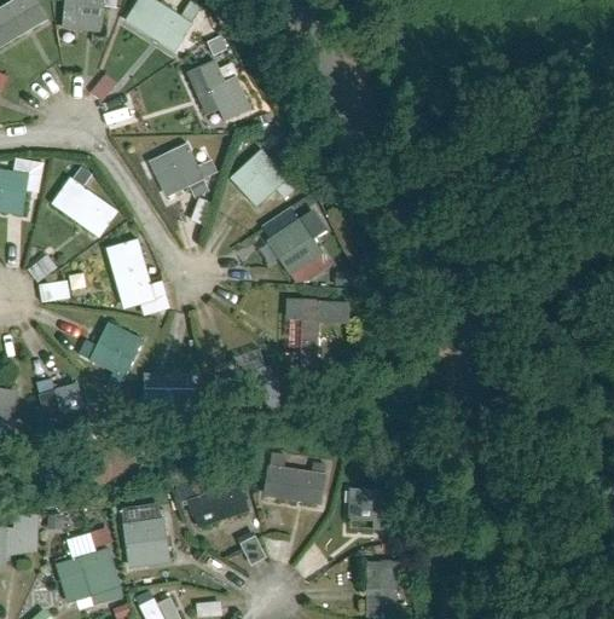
[(47,21),(35,0),(7,0),(0,5),(0,47),(47,21)]
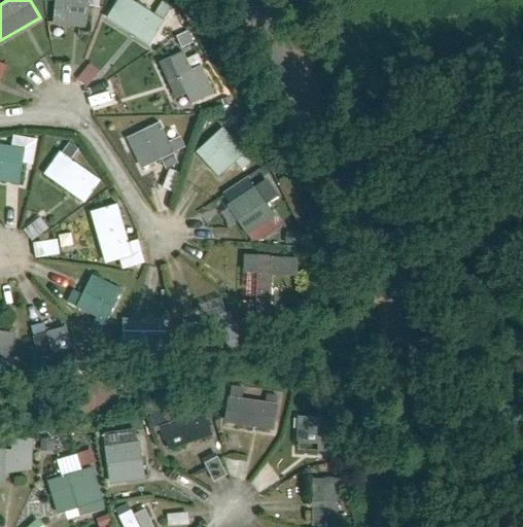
[(90,0),(53,0),(51,28),(90,29),(90,0)]
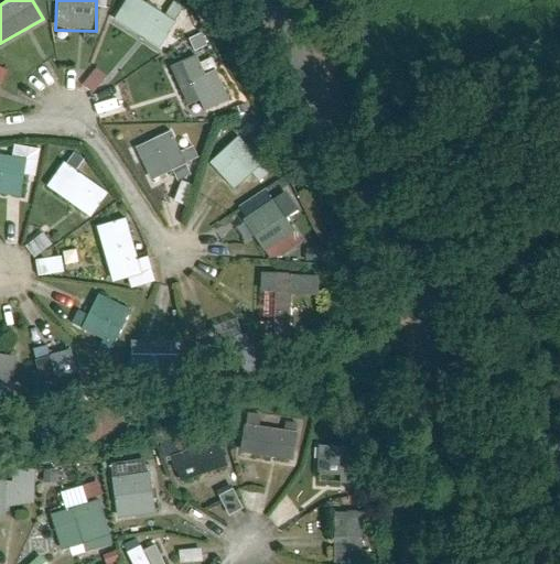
[(137,0),(122,0),(111,18),(155,47),(172,23),(137,0)]
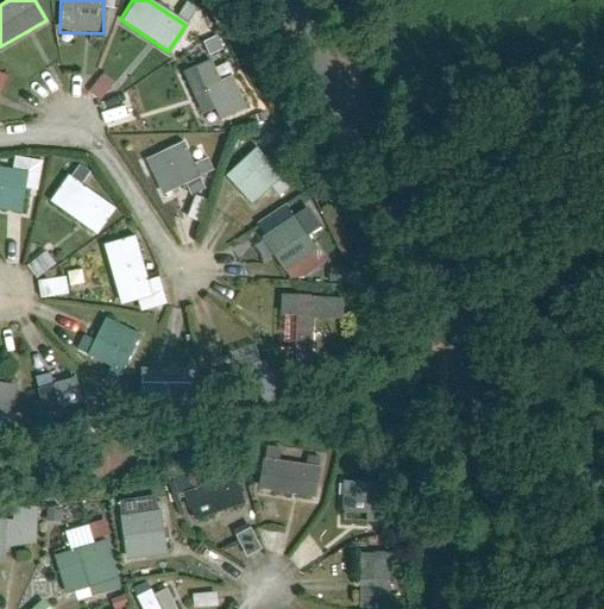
[(233,115),(209,60),(176,73),(194,117),(214,110),(219,121),(233,115)]
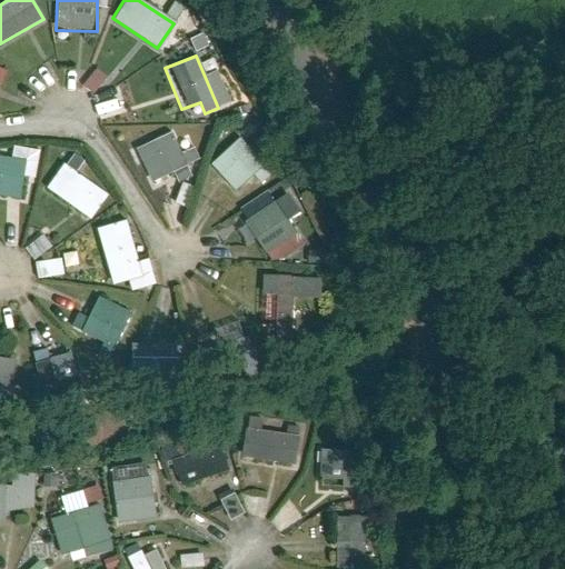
[(96,92),(106,73),(92,67),(82,86),(96,92)]
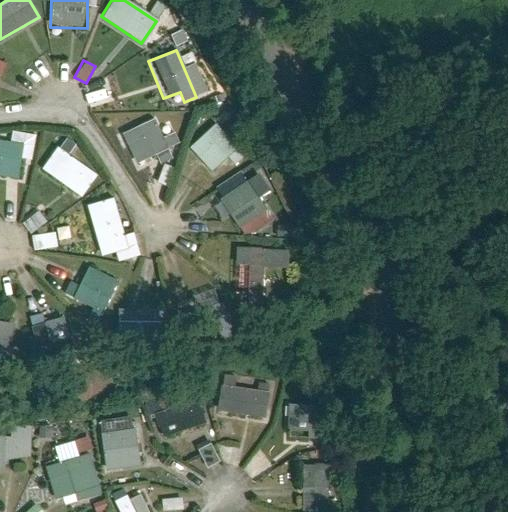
[(154,116),(120,132),(135,165),(169,150),(154,116)]
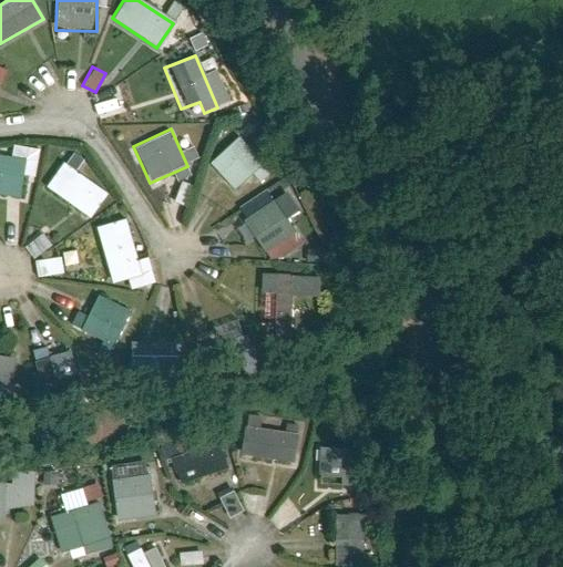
[(262,167),(238,138),(208,162),(232,191),(262,167)]
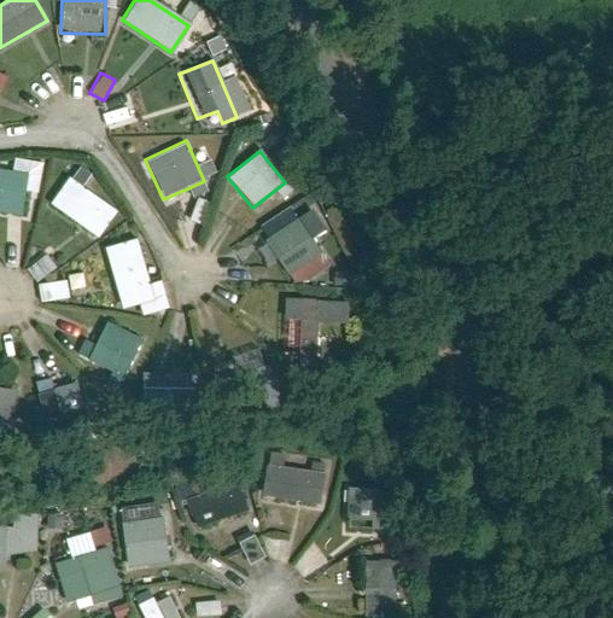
[(44,163),(0,161),(0,209),(29,211),(29,190),(42,190),(44,163)]
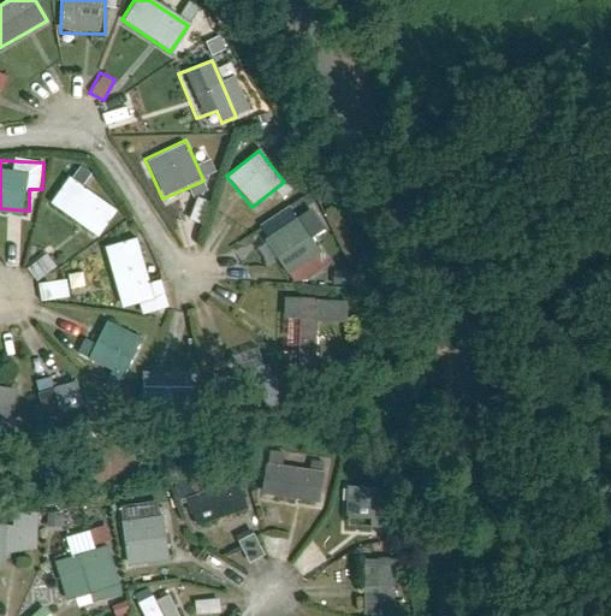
[(117,209),(70,177),(52,202),(99,236),(117,209)]
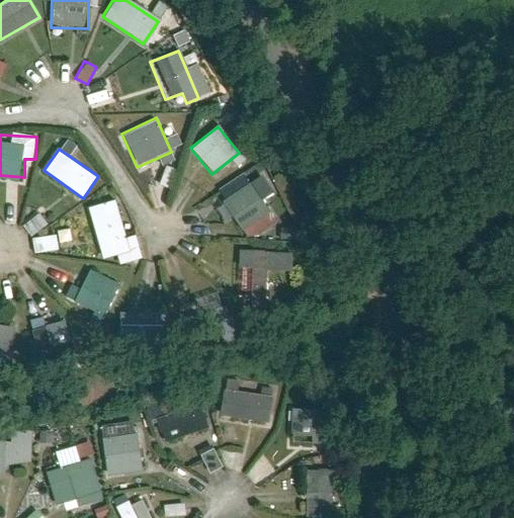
[(274,222),(249,181),(221,199),(246,239),(274,222)]
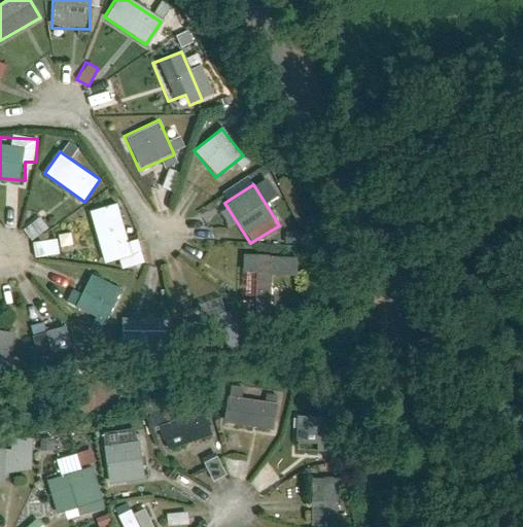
[(133,251),(117,203),(89,211),(105,260),(133,251)]
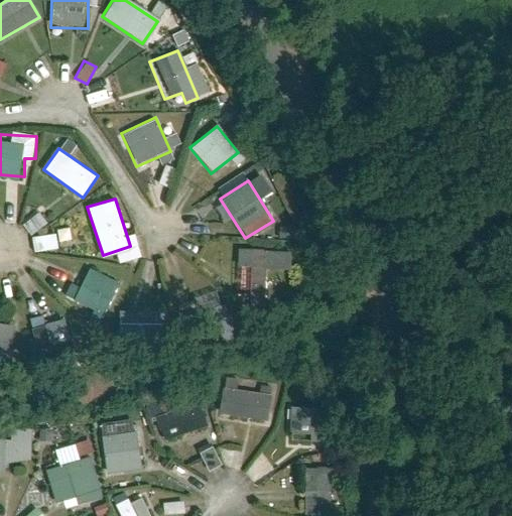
[(31,237),(34,252),(57,248),(54,233),(31,237)]
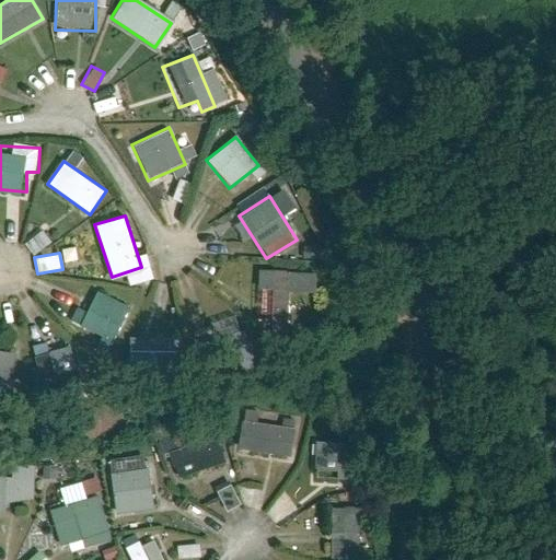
[(288,323),(288,270),(257,270),(257,323),(288,323)]
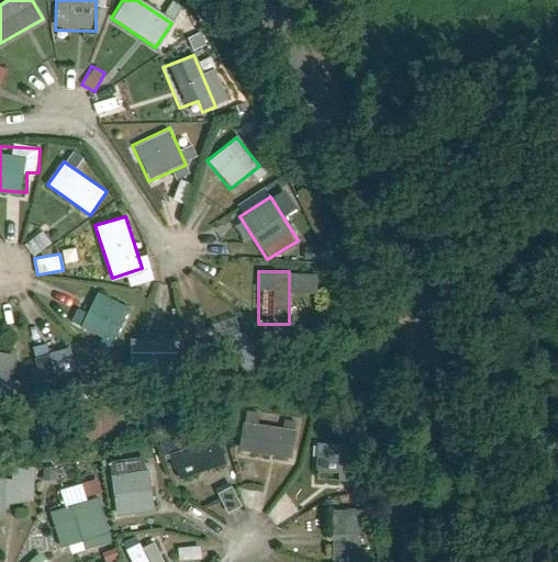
[(132,307),(95,289),(87,303),(78,299),(67,323),(98,337),(92,348),(109,356),(132,307)]
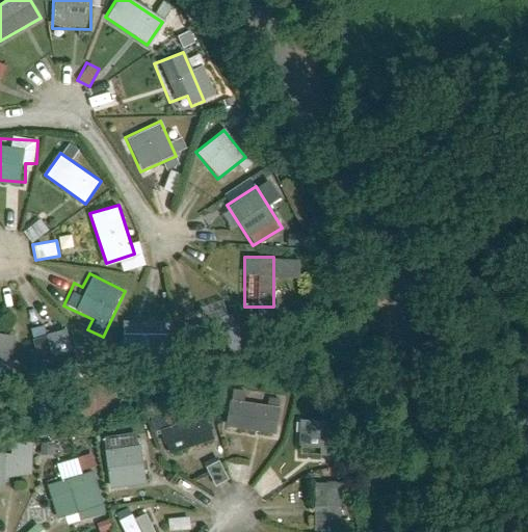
[(226,306),(183,328),(192,347),(236,324),(226,306)]
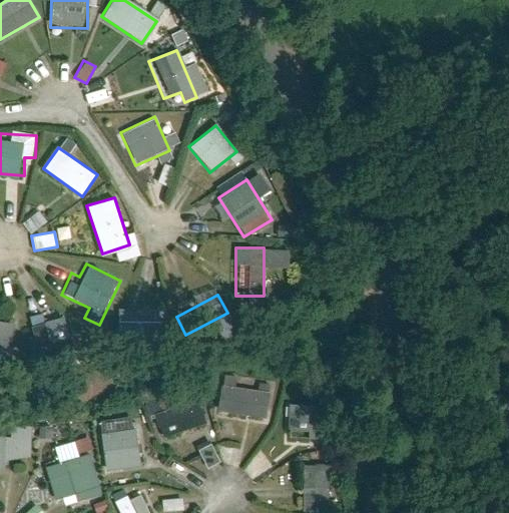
[(164,306),(116,308),(117,330),(165,328),(164,306)]
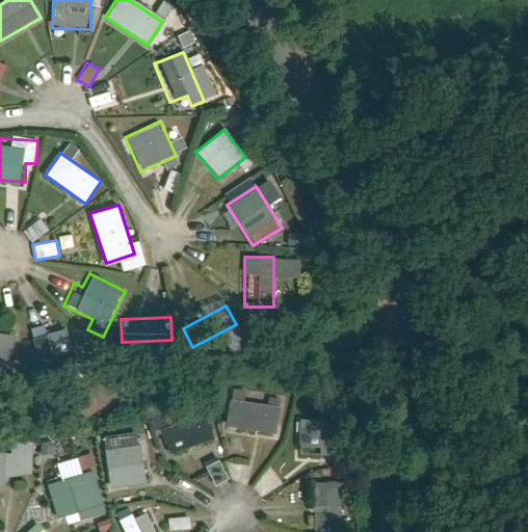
[(76,358),(66,326),(47,333),(43,320),(24,325),(37,370),(76,358)]
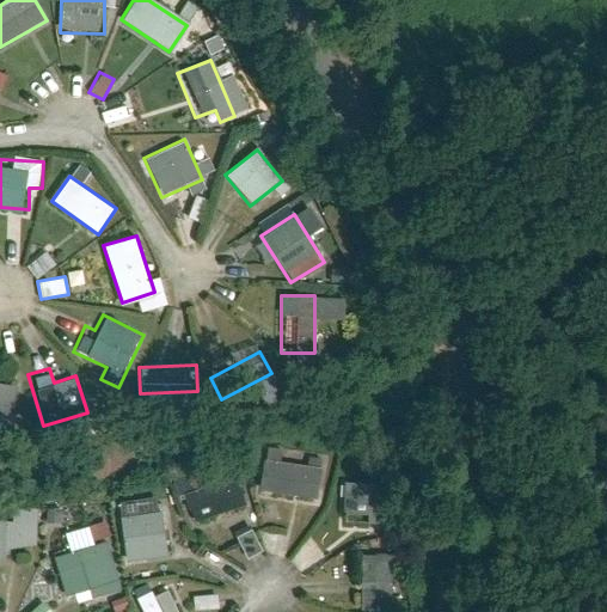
[(0,426),(11,427),(16,379),(0,377),(0,426)]
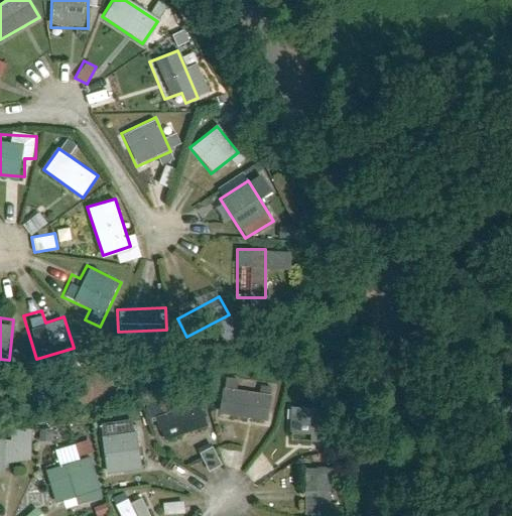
[(193,395),(151,416),(164,441),(206,420),(193,395)]
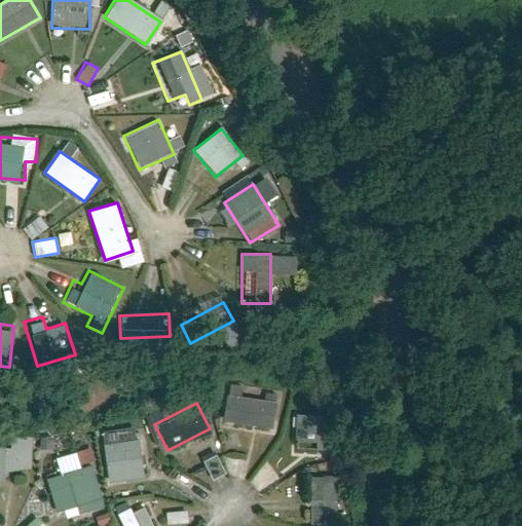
[(273,427),(272,407),(221,408),(222,422),(245,422),(245,428),(273,427)]
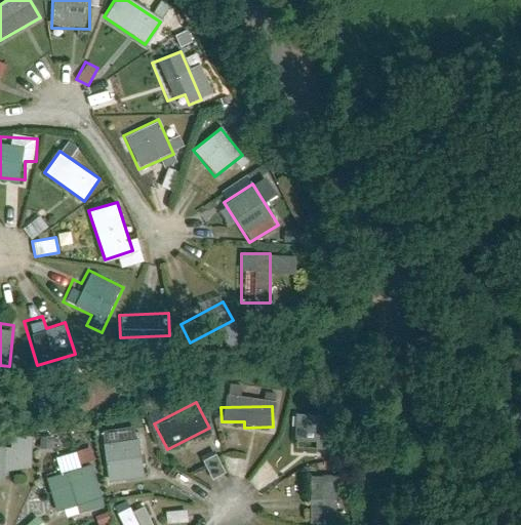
[(289,412),(289,452),(333,452),(333,412),(289,412)]
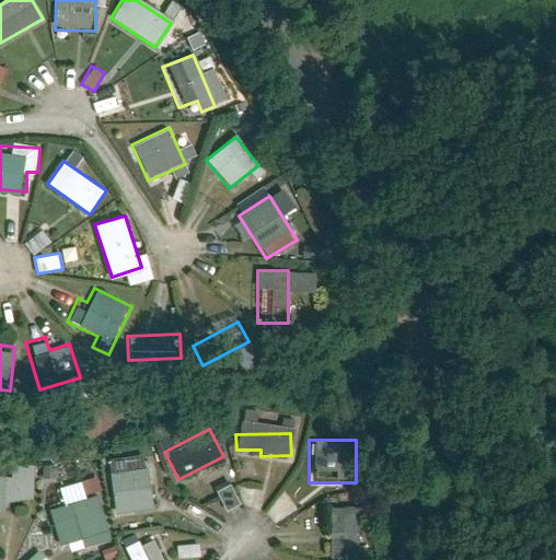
[(143,454),(109,455),(112,513),(153,512),(152,481),(148,482),(148,467),(143,467),(143,454)]
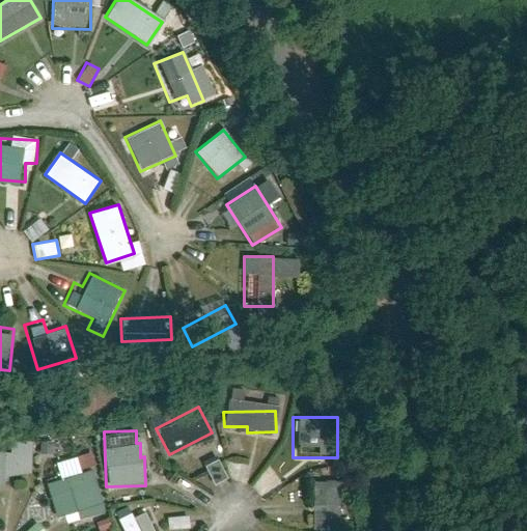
[(30,452),(0,451),(0,487),(30,488),(30,452)]
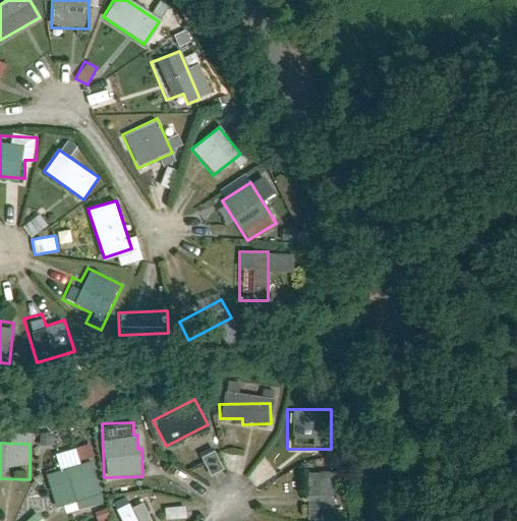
[(214,450),(202,456),(211,474),(223,468),(214,450)]
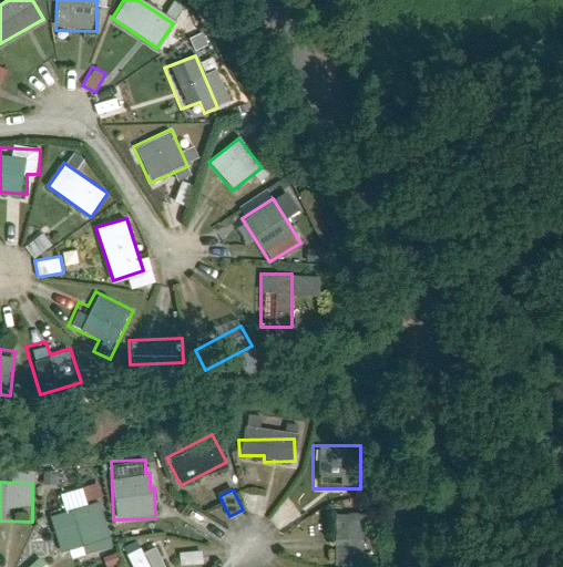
[(65,554),(110,536),(94,496),(50,513),(65,554)]
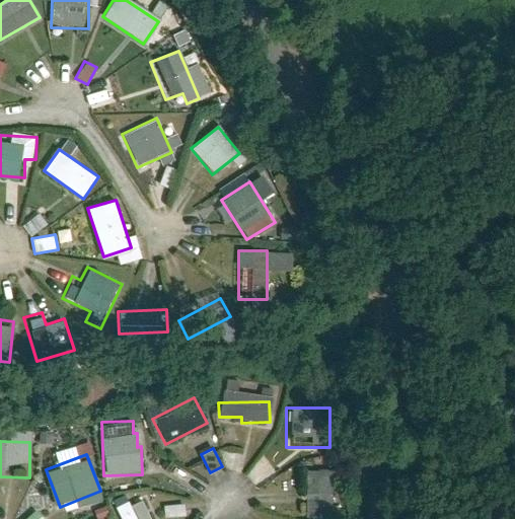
[(332,465),(299,466),(301,518),(312,518),(334,518),(332,465)]
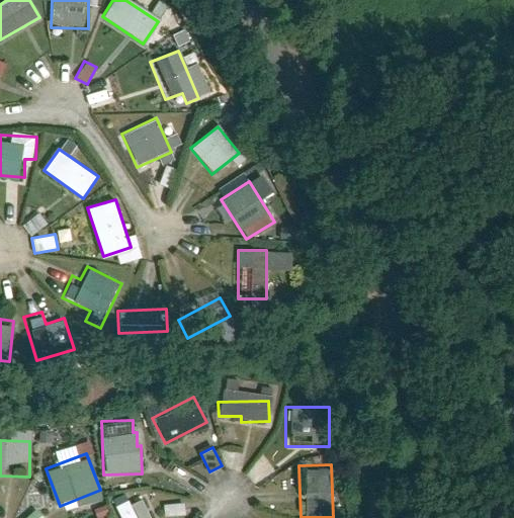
[(151,517),(138,493),(113,507),(119,517),(151,517)]
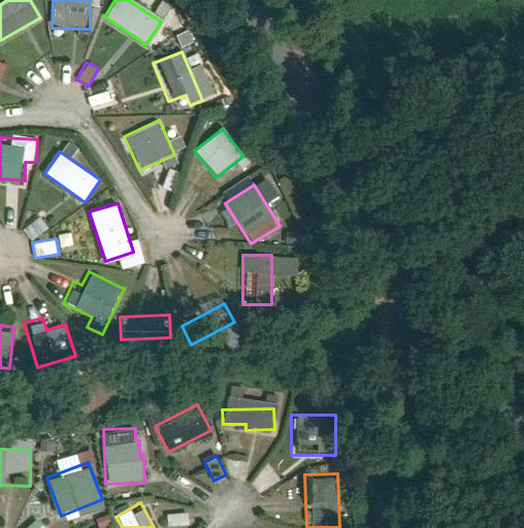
[(166,514),(167,525),(188,524),(188,513),(166,514)]
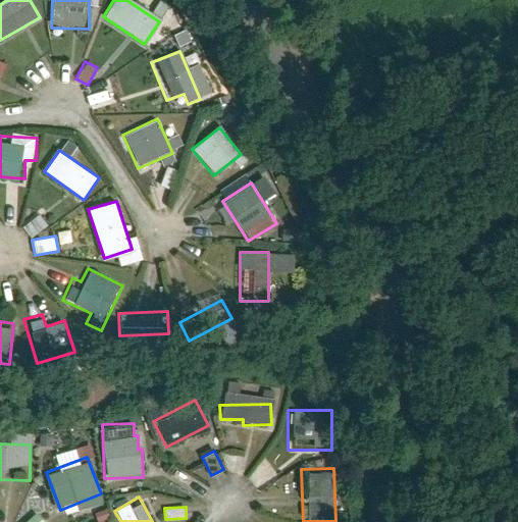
[(41,521),(33,513),(23,521),(41,521)]
